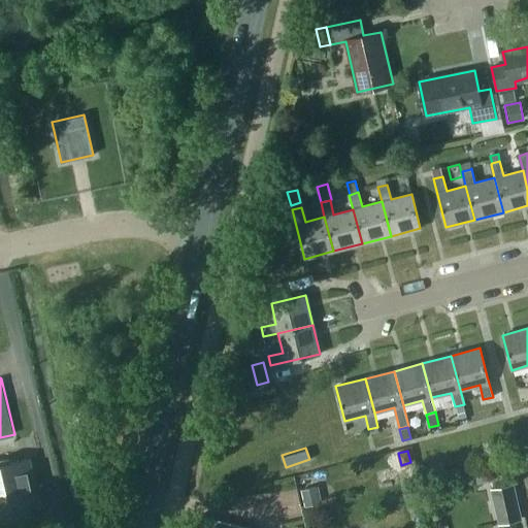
[(527,454),(519,456),(522,468),(527,466),(527,454)]
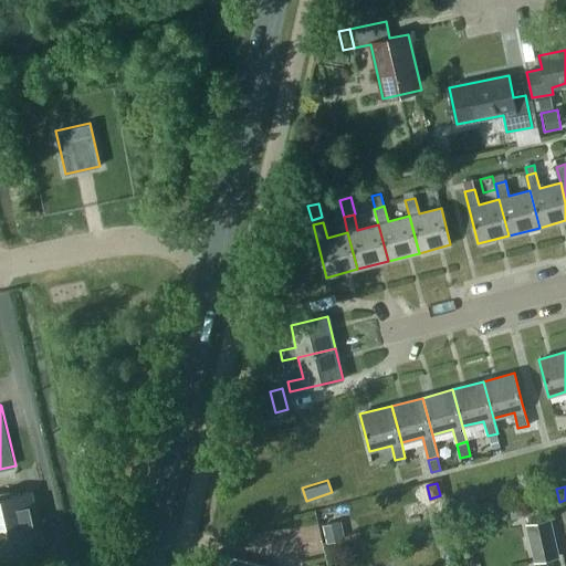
[(29,492),(0,499),(0,554),(22,549),(21,544),(40,540),(29,492)]
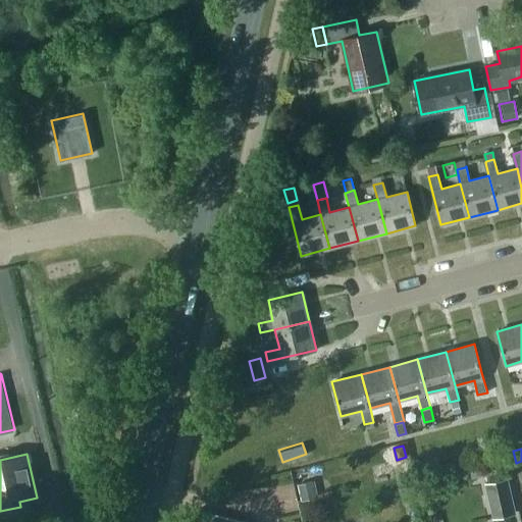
[(484,483),(492,518),(516,512),(508,477),(484,483)]
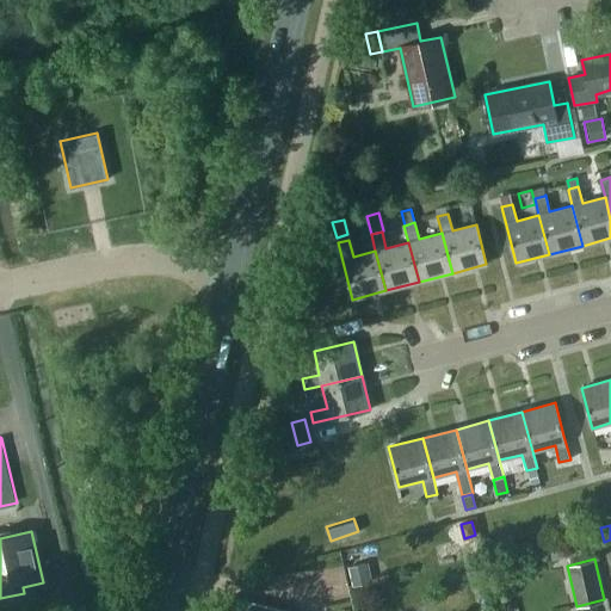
[(365,563),(349,568),(353,586),(369,582),(365,563)]
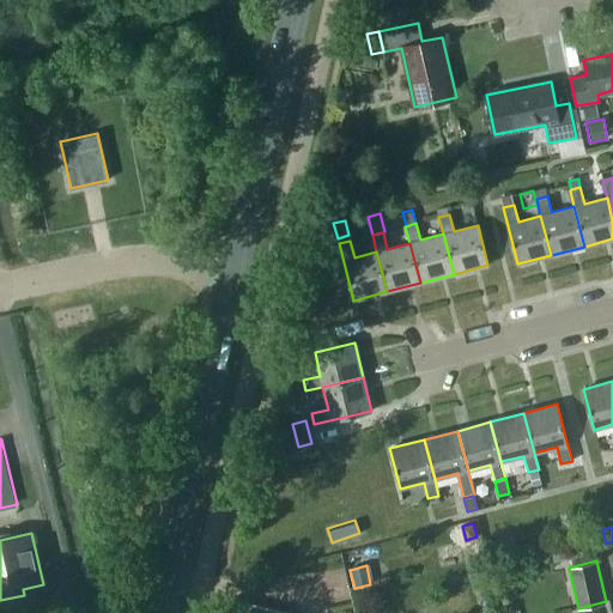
All buildings are outlined.
